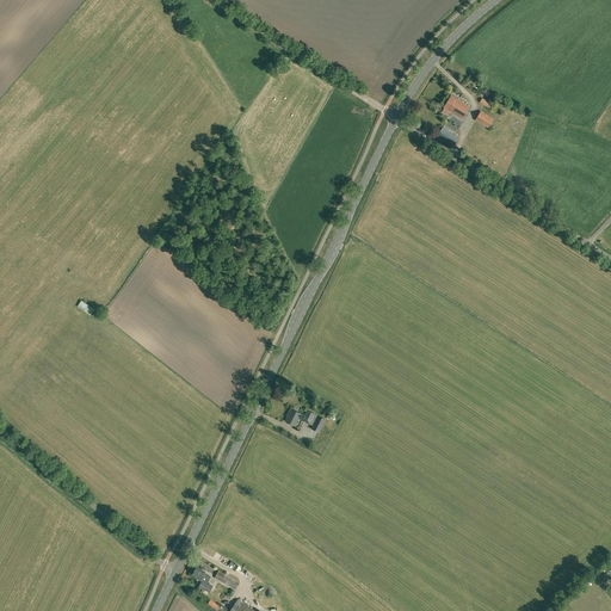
[(462,118),(469,106),(451,96),(444,107),(462,118)]
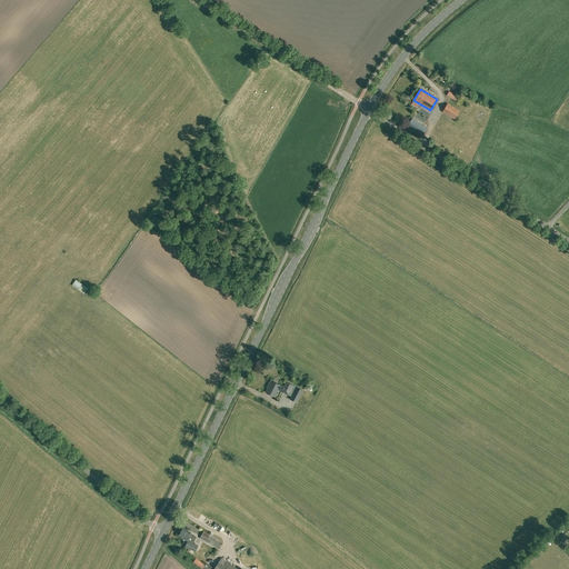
[(456,101),(459,97),(449,91),(447,96),(456,101)]
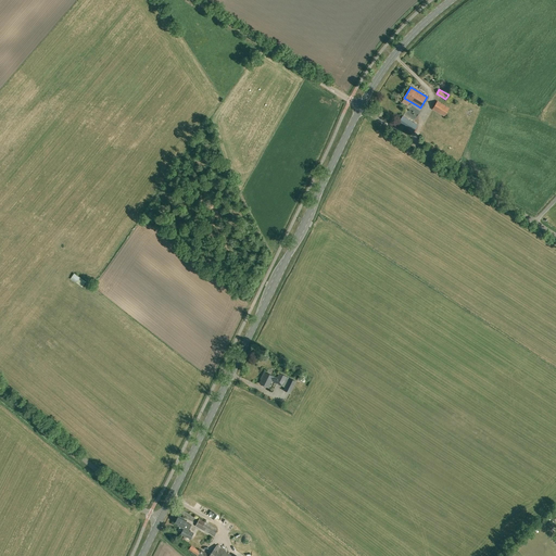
[(444,116),(449,109),(438,102),(433,110),(444,116)]
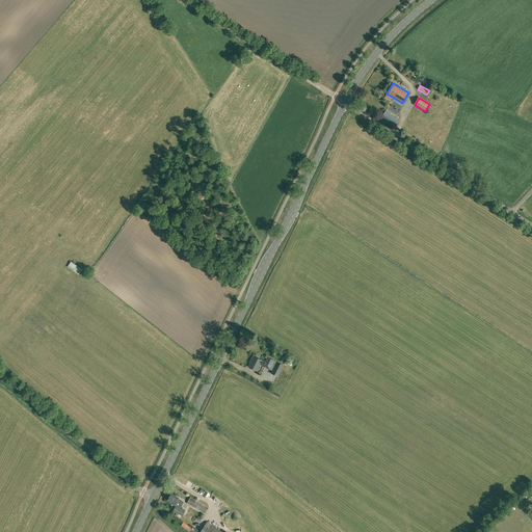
[(395,127),(400,120),(386,111),(380,118),(395,127)]
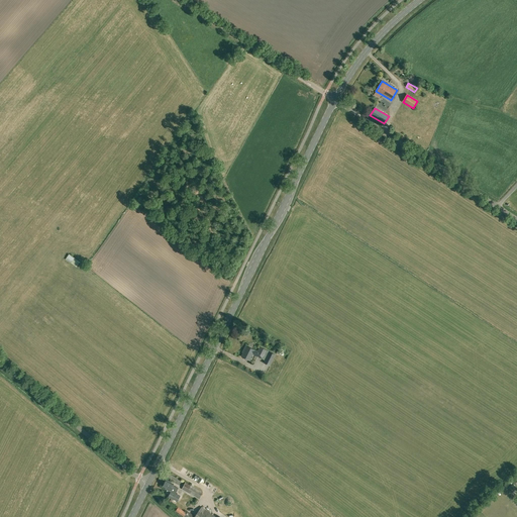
[(270,366),(276,354),(261,347),(259,351),(245,345),(242,352),(243,352),(241,356),(249,360),(252,353),(266,359),(264,363),(270,366)]
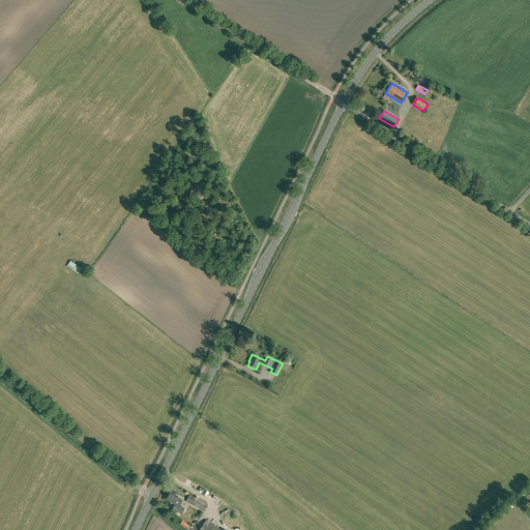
[(181,514),(184,508),(180,506),(183,500),(177,498),(178,496),(170,492),(167,498),(171,500),(170,501),(175,504),(172,509),(181,514)]
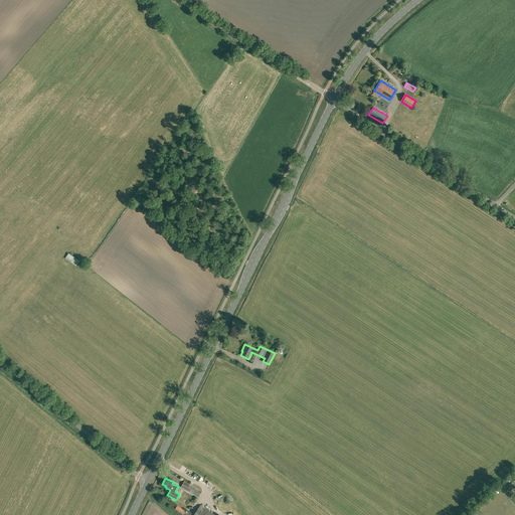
[(192,484),(184,481),(181,487),(188,491),(192,484)]
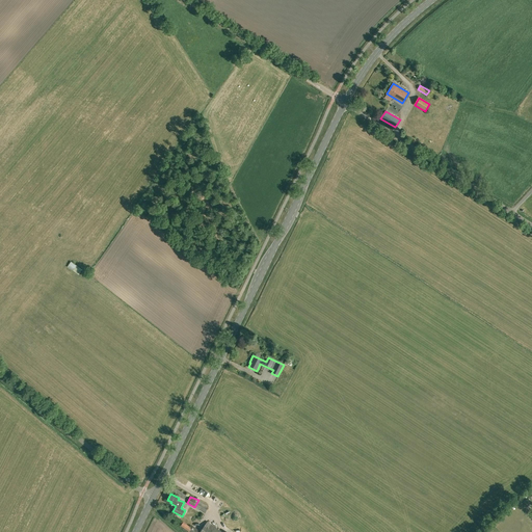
[(209,506),(198,500),(194,507),(205,513),(209,506)]
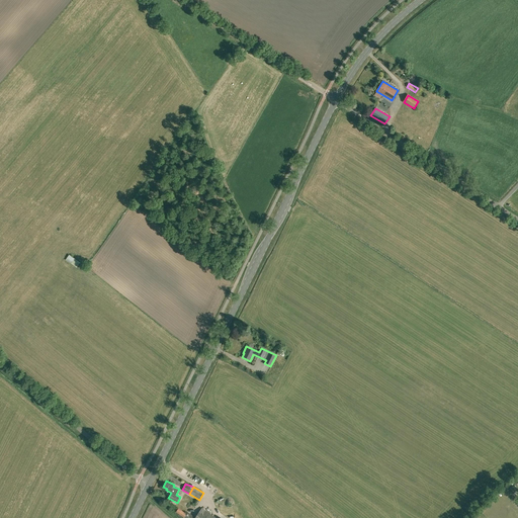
[(186,514),(178,508),(176,512),(184,517),(186,514)]
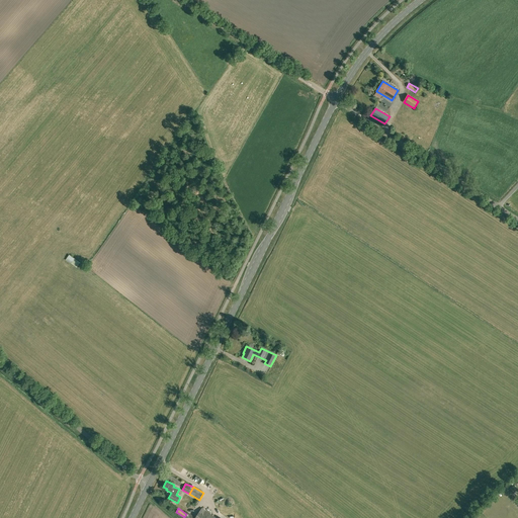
[(217,517),(202,508),(197,515),(201,517),(217,517)]
